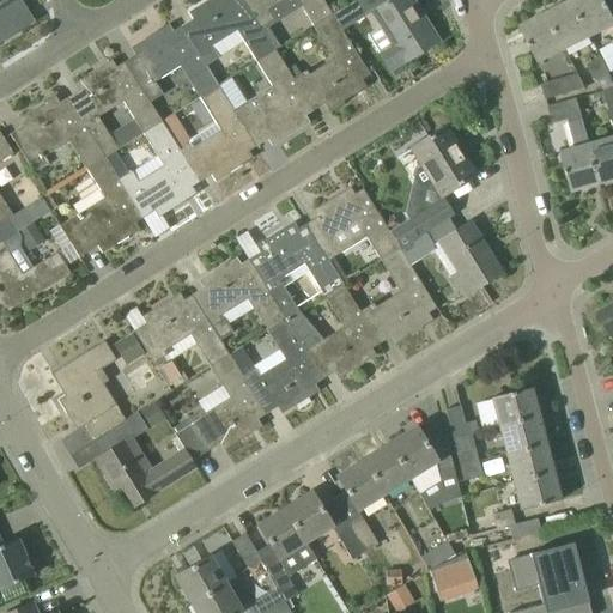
[(0,0),(0,42),(18,31),(12,22),(28,12),(19,0),(0,0)]
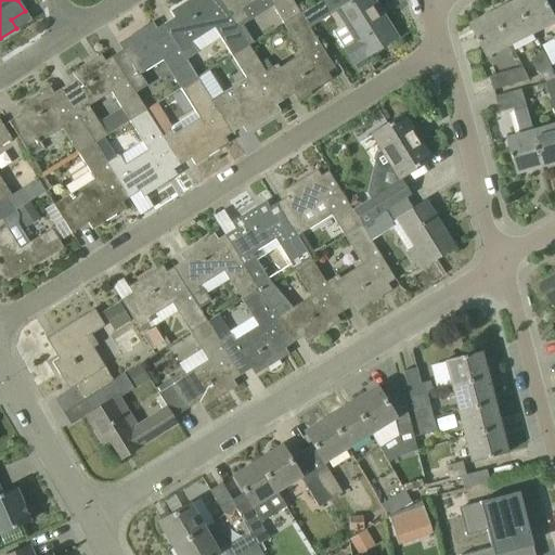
[(180,53),(182,52),(193,44),(191,41),(214,27),(231,56),(249,44),(237,25),(236,27),(218,0),(201,0),(198,1),(197,0),(186,0),(169,11),(173,17),(163,24),(180,53)]
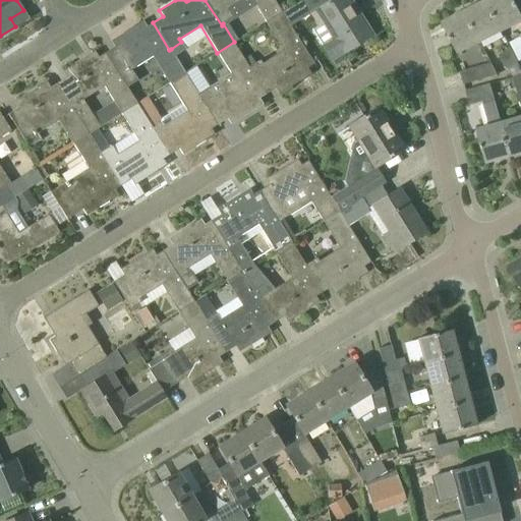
[(205,0),(222,25),(223,23),(233,17),(228,8),(241,0),(252,0),(266,21),(282,12),(274,0),(205,0)]
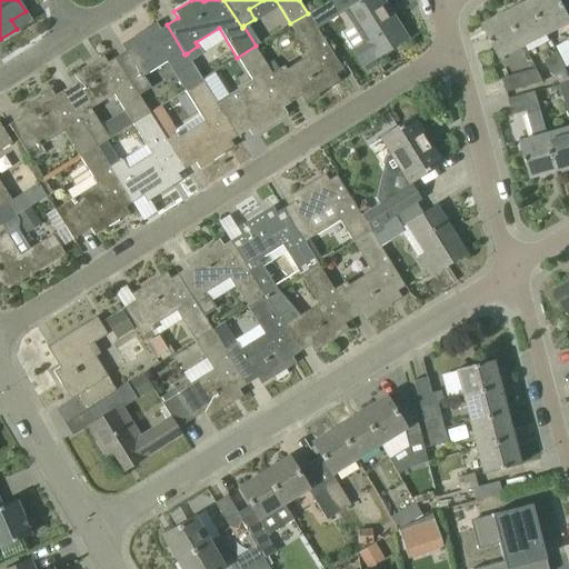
[(327,0),(308,13),(317,28),(343,11),(363,42),(352,50),(361,65),(373,58),(373,59),(406,39),(406,38),(400,41),(382,13),(388,10),(381,0),(361,0),(358,2),(357,0),(327,0)]
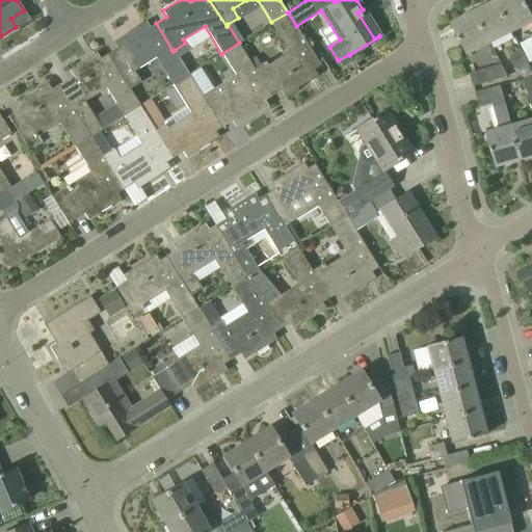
[(497,0),(474,11),(489,44),(512,32),(497,0)]
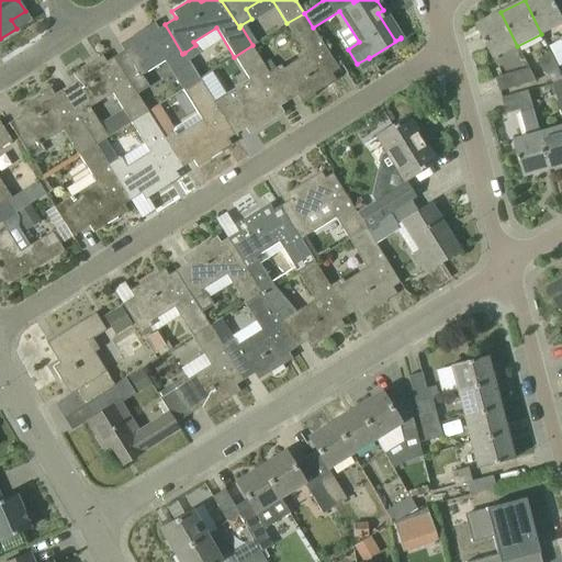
[(561,23),(561,14),(554,0),(525,0),(541,34),(561,23)]
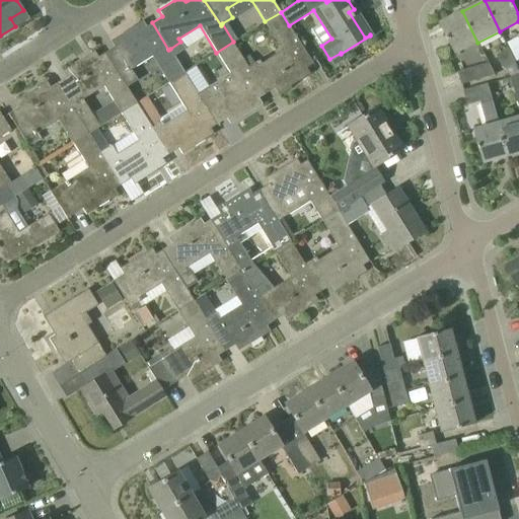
[(440,22),(453,48),(456,54),(477,43),(462,11),(440,22)]
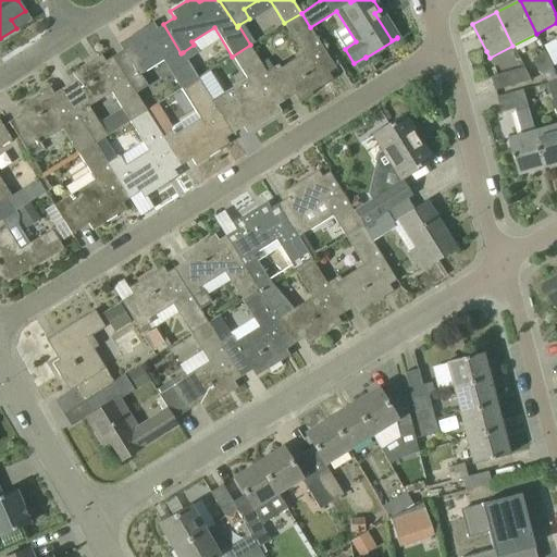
[(265,72),(283,101),(294,94),(298,100),(323,85),(319,78),(335,69),(310,27),(301,13),(284,23),(304,53),(281,67),(279,64),(267,72),(265,72)]
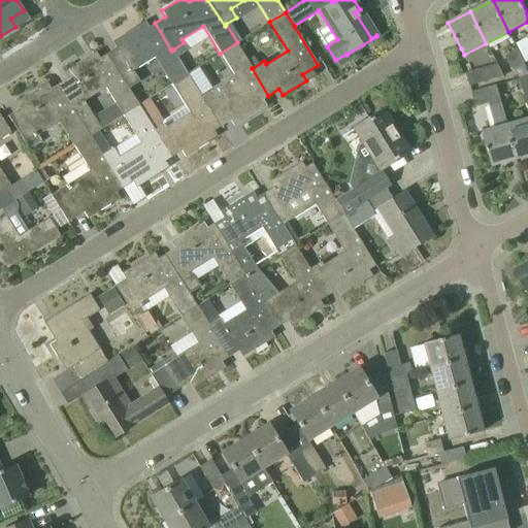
[(171,51),(155,23),(139,32),(136,27),(112,41),(116,47),(105,54),(124,81),(124,80),(129,89),(141,81),(136,73),(134,70),(155,57),(172,85),(189,74),(173,50),(171,51)]
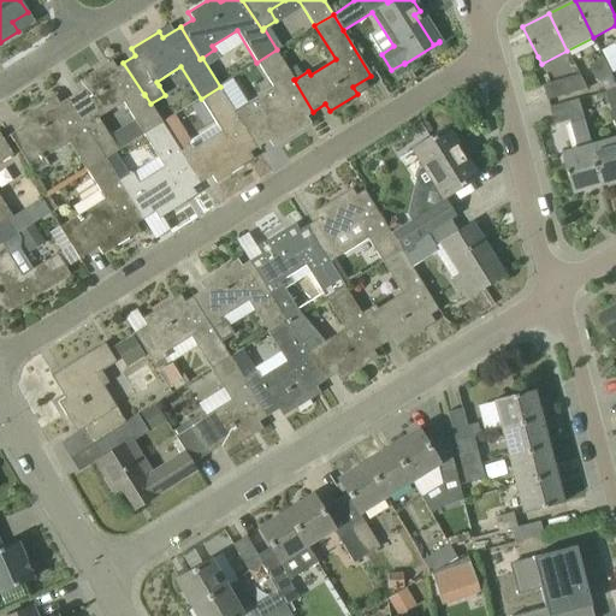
[(272,88),(248,104),(236,111),(234,112),(255,148),(268,140),(272,147),(301,129),(296,123),(313,112),(294,80),(295,80),(277,49),(256,63),(272,88)]
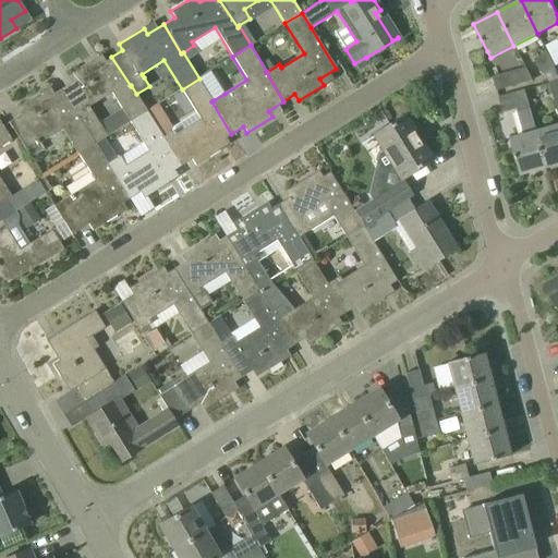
[(547,52),(534,59),(542,74),(555,68),(547,52)]
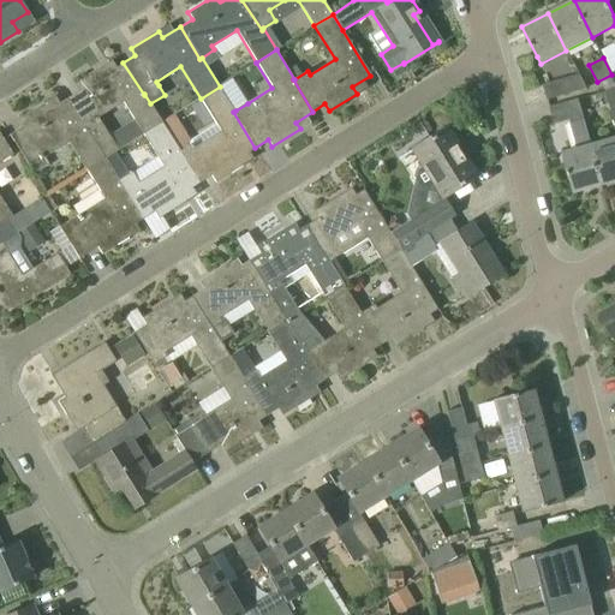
[(143,133),(161,123),(162,121),(150,103),(144,94),(144,95),(123,63),(106,73),(101,66),(73,84),(78,91),(66,99),(85,131),(88,130),(105,157),(118,149),(100,121),(97,118),(124,102),(143,133)]
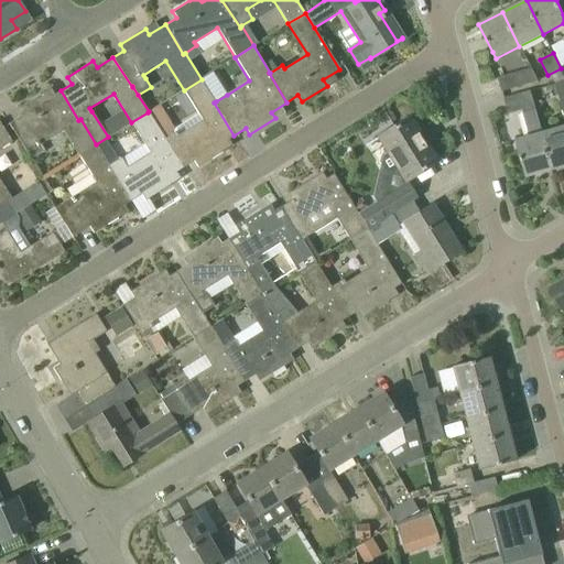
[(498,78),(498,79),(502,91),(539,82),(532,68),(498,78)]
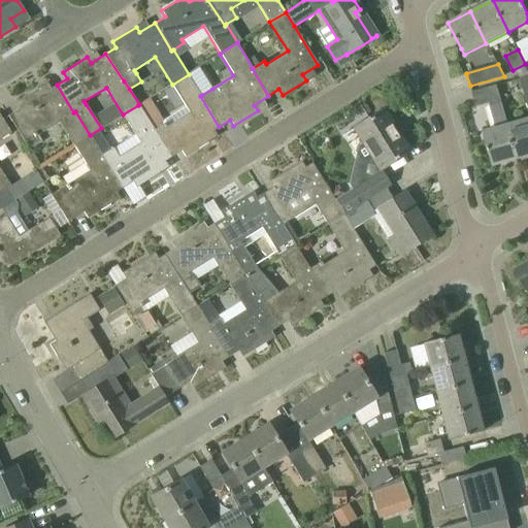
[(154,129),(170,158),(180,151),(185,157),(208,141),(205,135),(219,127),(200,96),(202,95),(189,74),(172,85),(189,112),(167,126),(165,123),(163,123),(149,99),(139,104),(155,129),(154,129)]
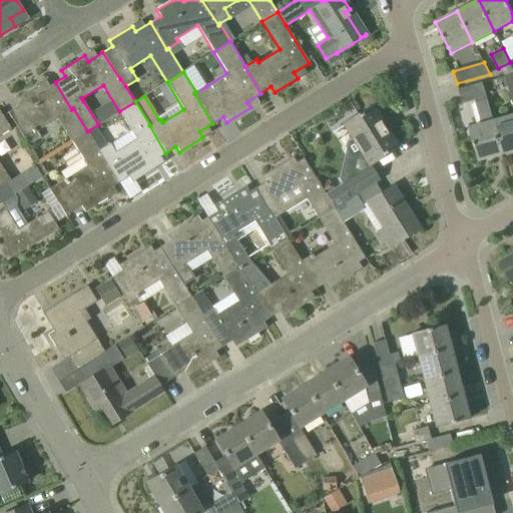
[(512,73),(505,76),(512,104),(512,115),(494,121),(493,121),(503,154),(512,150),(512,73)]
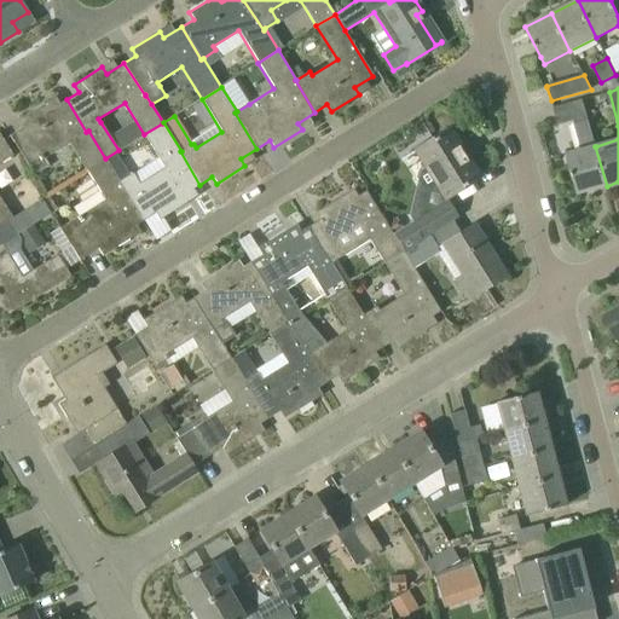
[(87,171),(105,158),(88,131),(86,132),(67,99),(50,110),(45,103),(17,121),(22,128),(9,136),(35,175),(48,166),(44,157),(69,143),(87,171)]
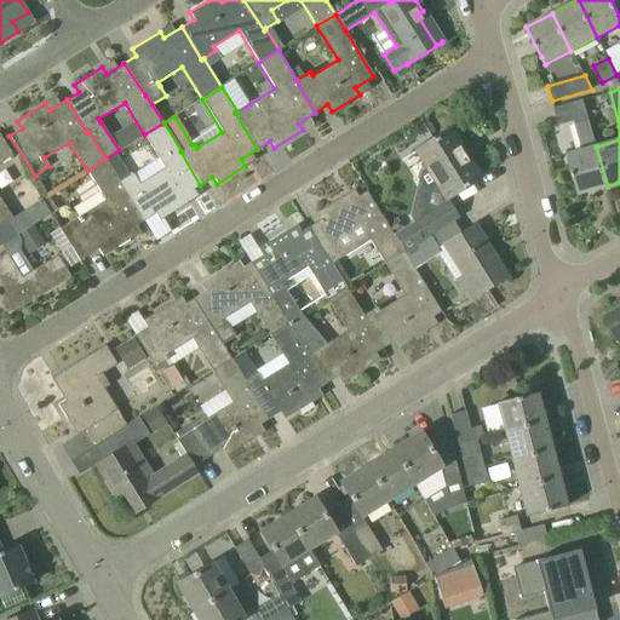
[(567,155),(572,170),(579,195),(580,194),(606,187),(607,187),(608,187),(596,147),(597,147),(584,101),(554,108),(558,124),(574,119),(575,124),(574,125),(583,151),(569,155),(569,154),(567,155)]
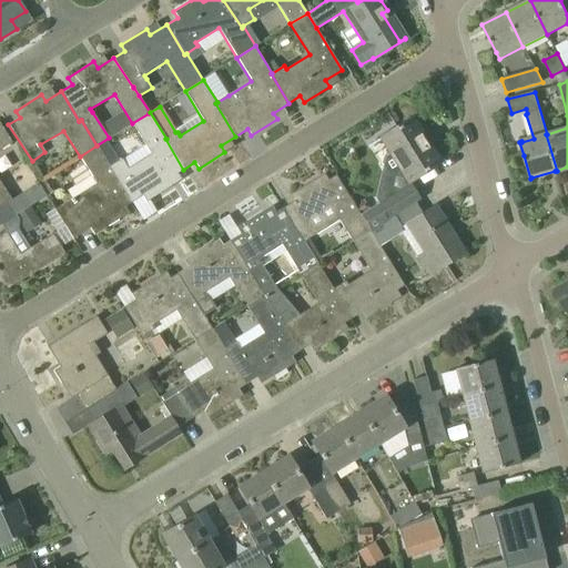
[(108,166),(131,202),(142,195),(146,202),(172,185),(168,179),(183,170),(165,139),(166,139),(150,112),(149,113),(132,123),(151,153),(128,169),(121,158),(110,165),(108,166)]
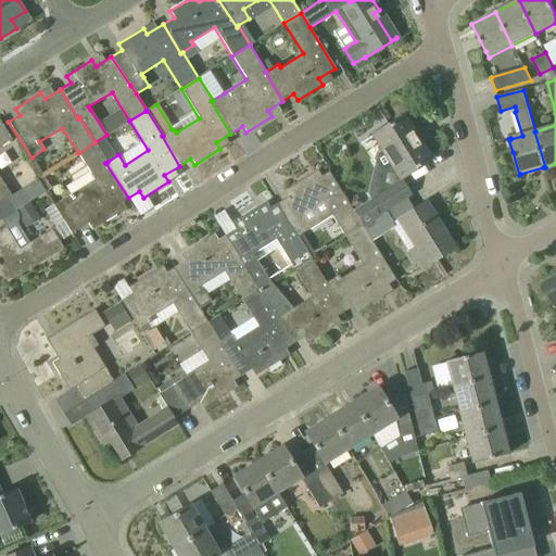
[(404,116),(389,125),(373,135),(382,150),(376,153),(375,160),(379,166),(387,168),(391,165),(400,178),(430,159),(404,116)]
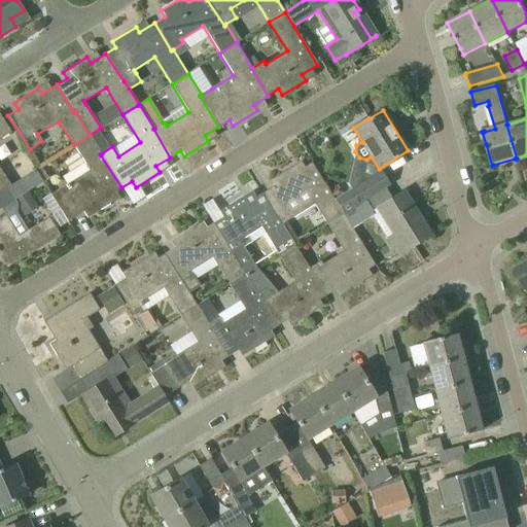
[(0,191),(9,185),(0,170),(0,138),(10,133),(0,115),(0,191)]
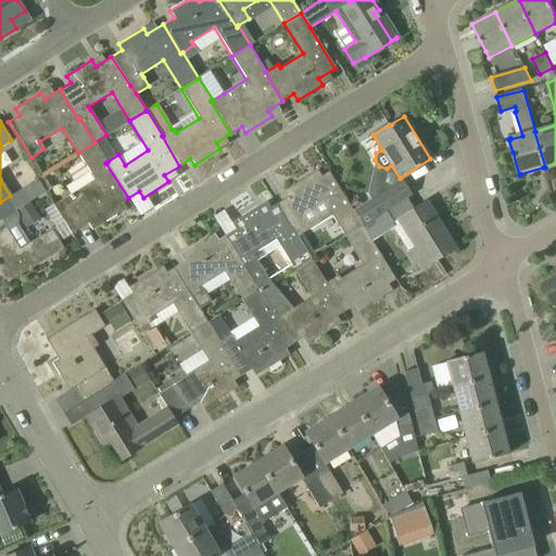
[(59,201),(52,205),(71,235),(88,224),(91,230),(117,214),(113,207),(128,198),(105,163),(108,162),(95,142),(78,153),(93,179),(71,193),(59,201)]
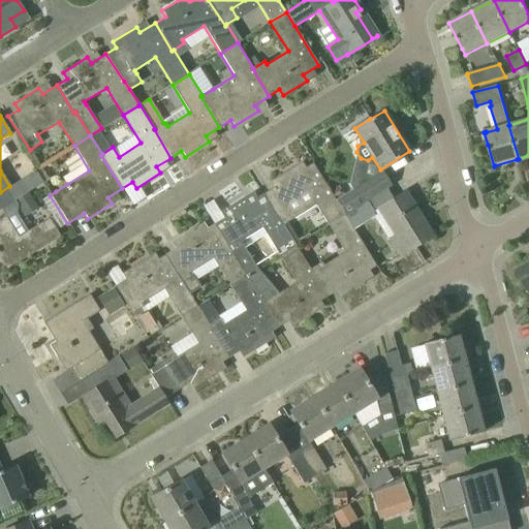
[(281,225),(283,224),(315,205),(328,224),(343,214),(335,200),(312,163),(297,173),(293,166),(269,182),(273,188),(262,194),(281,225)]
